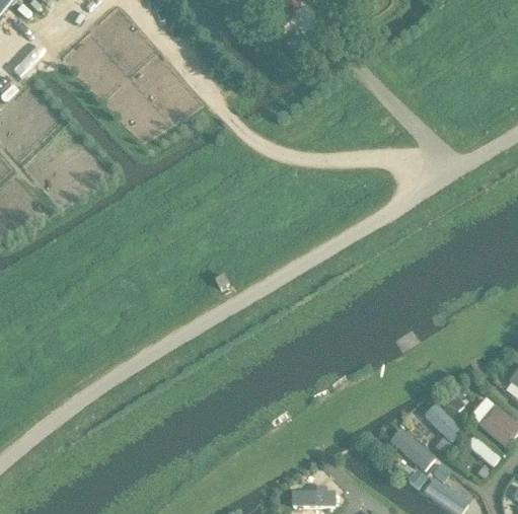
[(0,14),(14,0),(0,0),(0,14)]
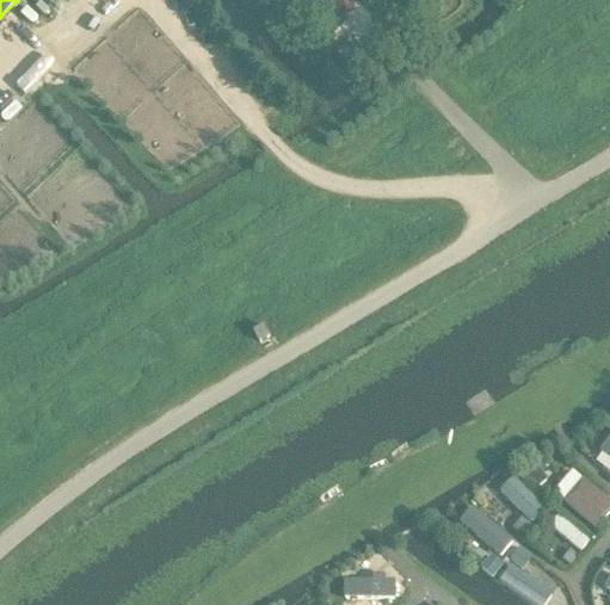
[(253,329),(259,339),(270,333),(264,323),(253,329)]
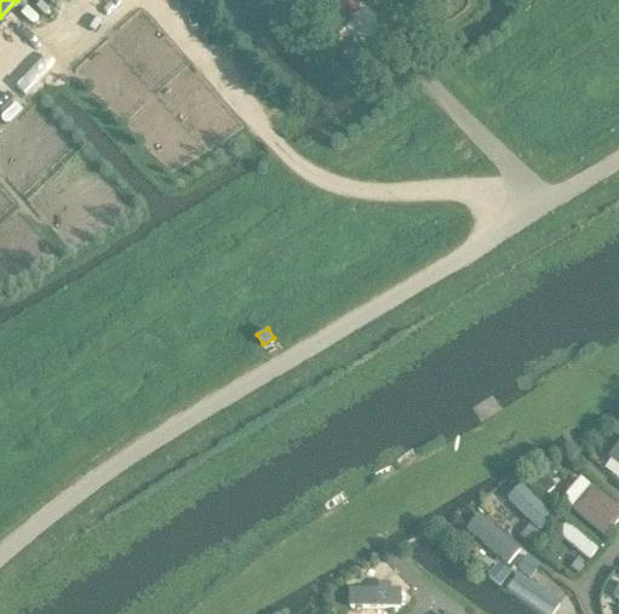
[(618,437),(607,453),(618,462),(618,437)]
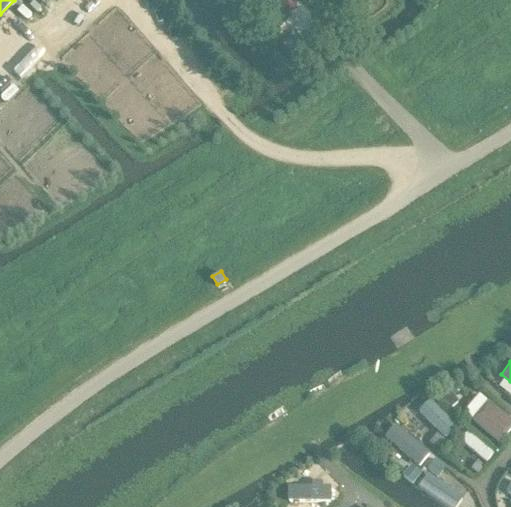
[(439,408),(432,398),(408,415),(415,425),(439,408)]
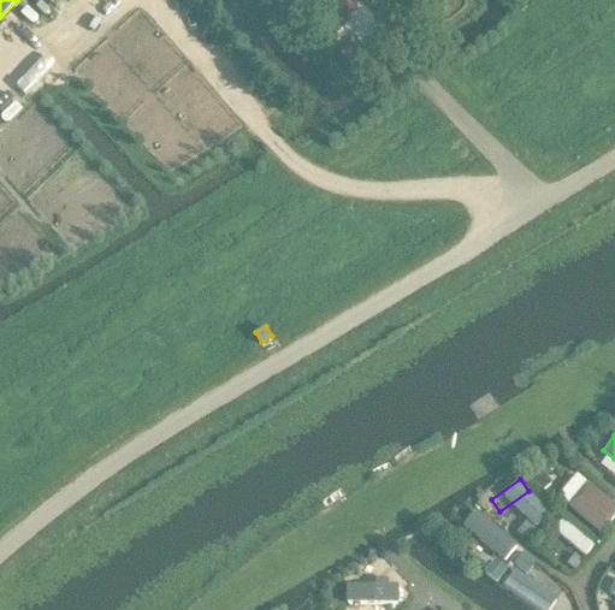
[(614,502),(587,479),(567,503),(599,531),(614,511),(614,502)]
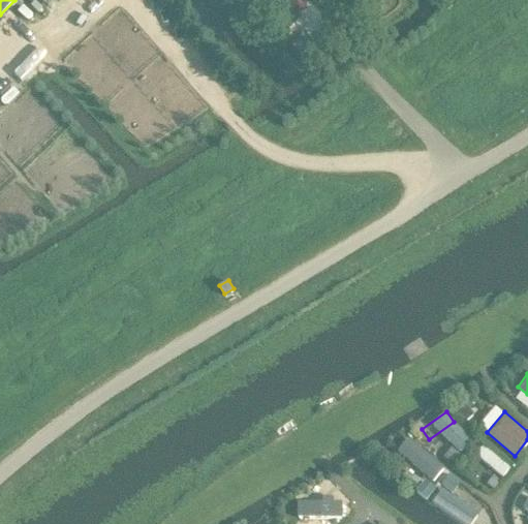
[(407,436),(397,450),(432,479),(443,465),(407,436)]
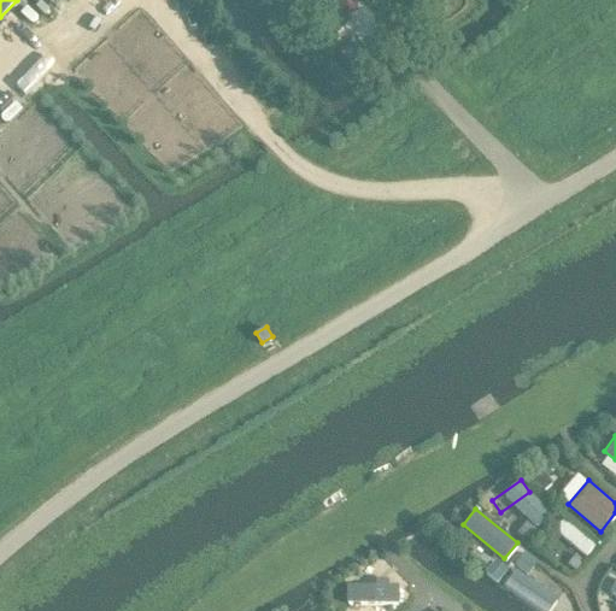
[(586,554),(594,544),(562,516),(553,527),(586,554)]
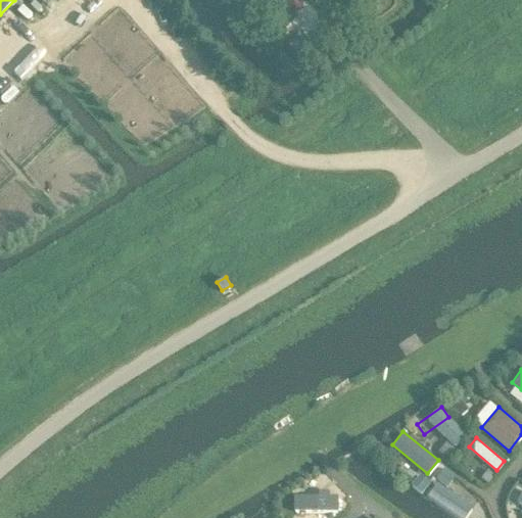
[(293,493),(293,509),(337,509),(337,493),(329,493),(329,488),(318,488),(318,493),(293,493)]
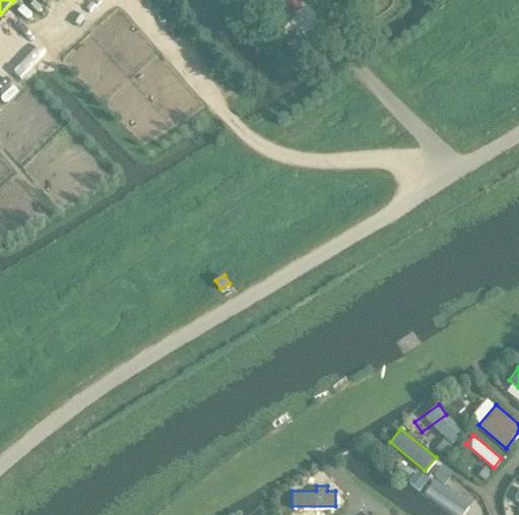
[(445,496),(471,514),(475,514),(481,507),(452,486),(445,496)]
